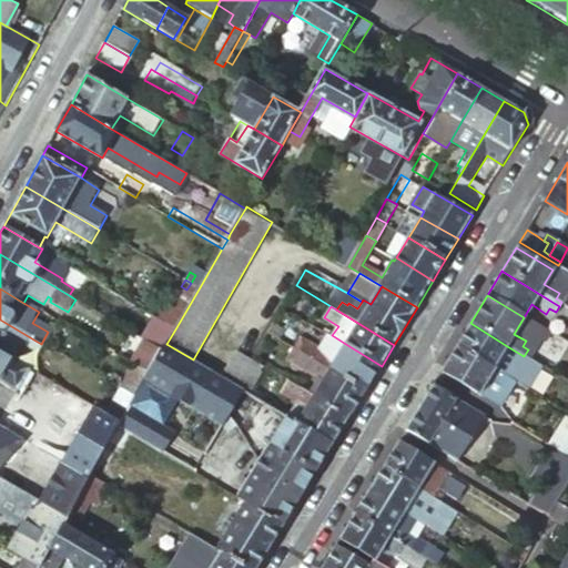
[(0,320),(0,333),(39,356),(44,346),(41,344),(0,320)]
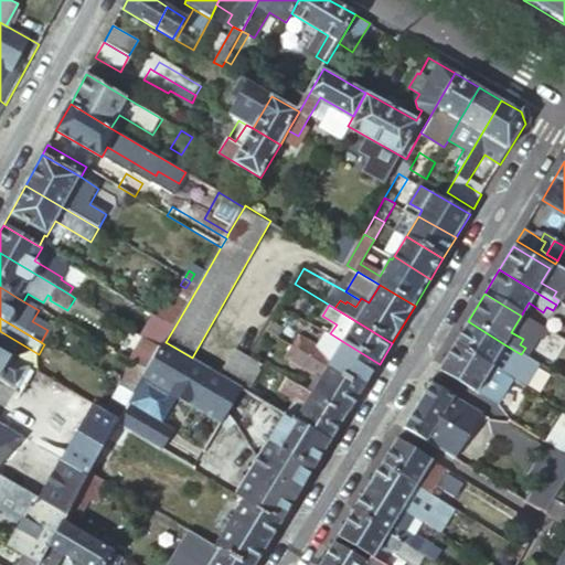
[(468,321),(454,344),(511,380),(514,374),(510,371),(511,369),(496,359),(504,344),(468,321)]
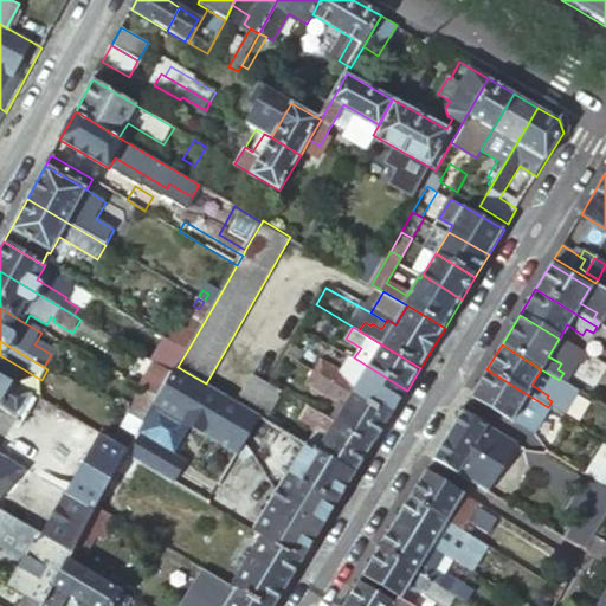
[(143,391),(160,400),(174,374),(144,356),(134,375),(147,384),(143,391)]
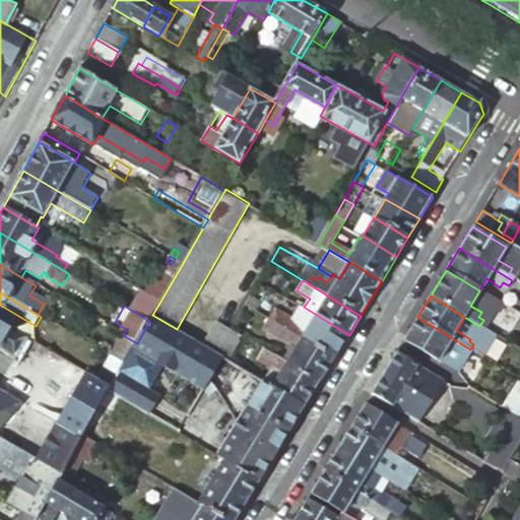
[(272,314),(269,319),(334,359),(349,335),(315,314),(307,328),(278,311),(275,317),(272,314)]
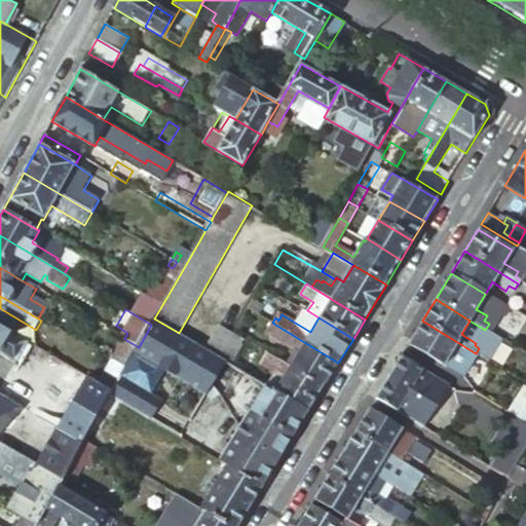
[(151,325),(139,347),(137,350),(217,400),(226,386),(235,392),(227,406),(217,423),(235,435),(220,460),(227,465),(263,487),(294,436),(251,410),(265,385),(263,384),(253,378),(230,364),(205,349),(179,333),(154,318),(151,325)]
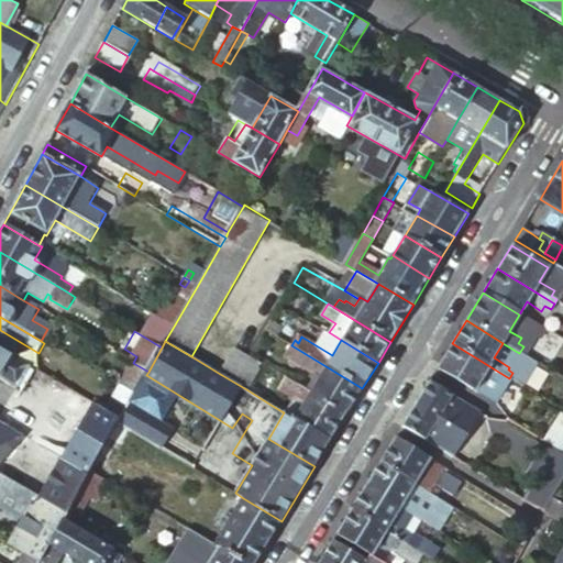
[(509,378),(452,343),(441,361),(435,370),(473,393),(474,390),(493,401),(495,404),(509,379),(509,378)]
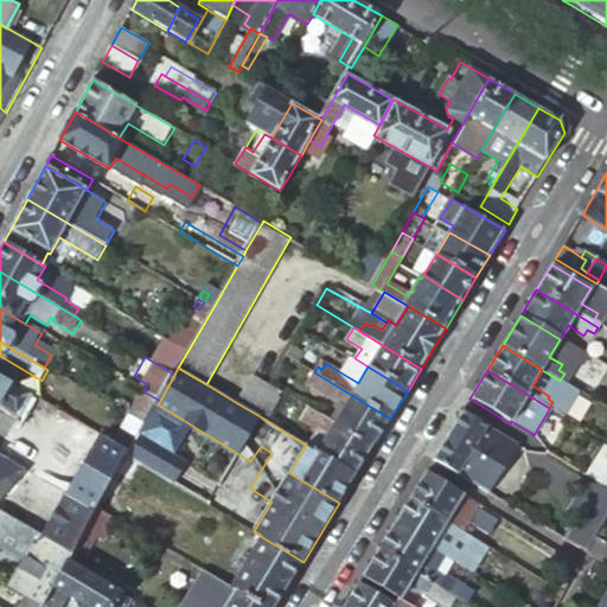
[(553,402),(549,408),(549,409),(553,411),(562,417),(579,391),(560,381),(542,370),(532,385),(549,396),(548,398),(553,402)]
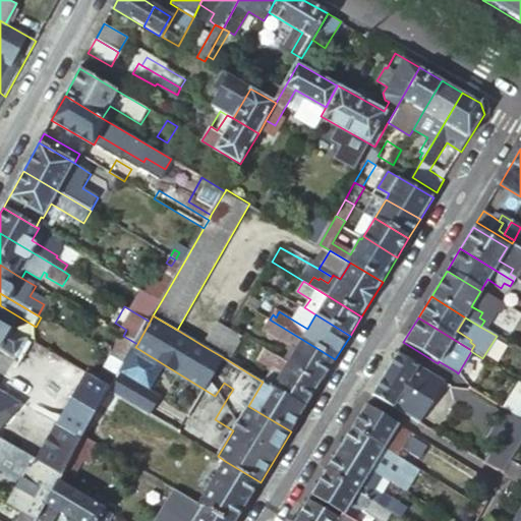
[(287,361),(321,383),(335,359),(270,320),(267,324),(271,326),(269,330),(295,347),(287,361)]
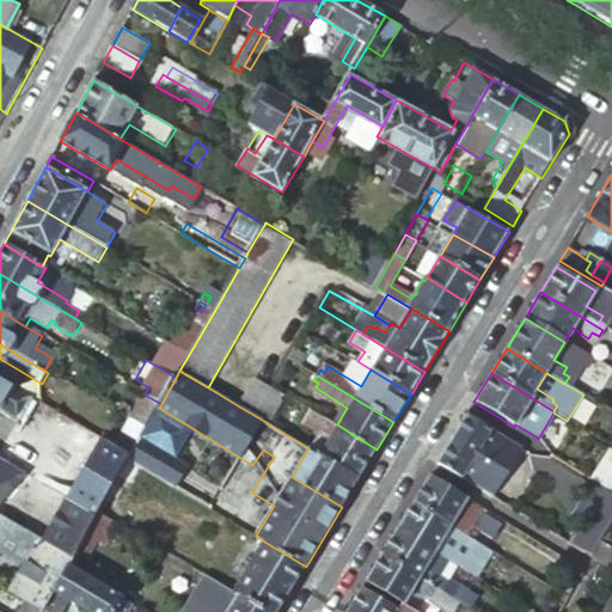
[(257,377),(239,407),(268,423),(286,395),(271,385),(257,377)]
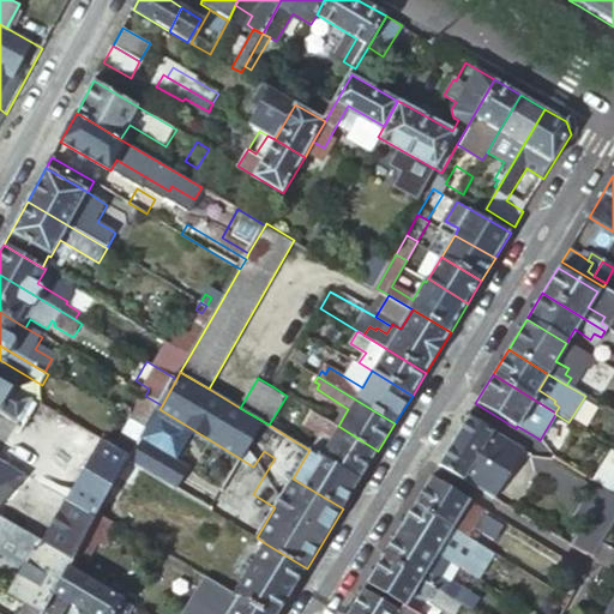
[(0,381),(0,410),(19,421),(0,455),(0,516),(25,531),(31,535),(73,560),(84,541),(101,512),(106,503),(131,461),(0,381)]
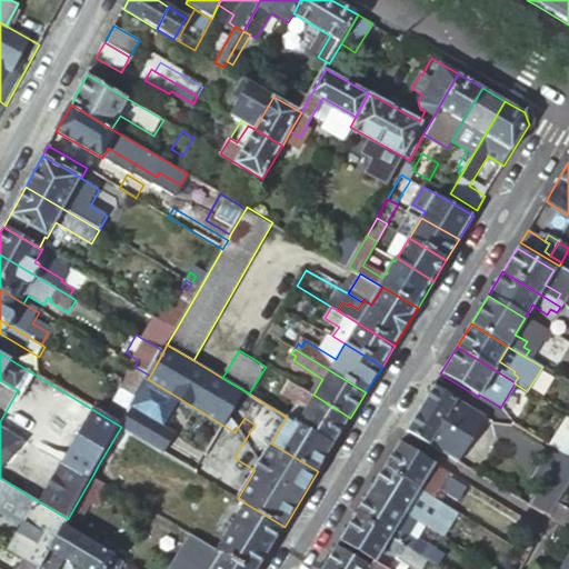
[(285,416),(287,417),(333,446),(350,418),(313,395),(276,372),(269,383),(270,388),(281,395),(292,402),(285,416)]
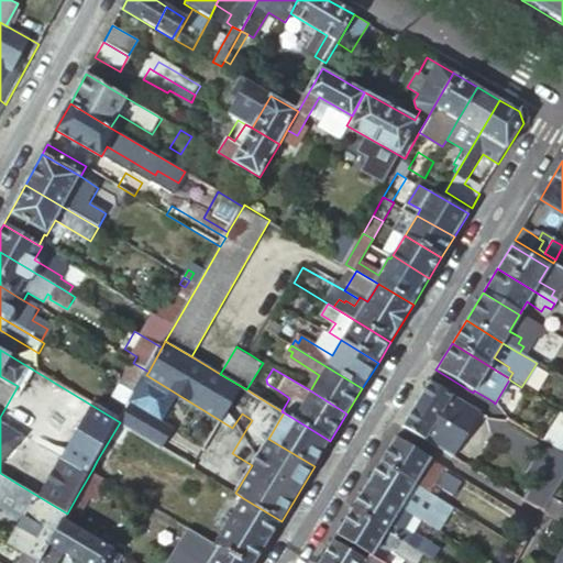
[(134,396),(120,422),(133,430),(235,493),(252,465),(232,453),(243,434),(232,428),(146,375),(134,396)]
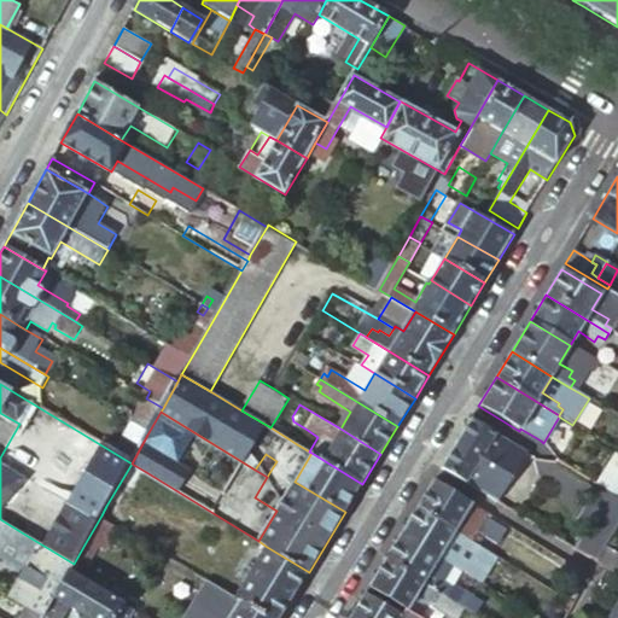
[(470,419),(439,468),(484,495),(496,502),(525,455),(526,454),(517,448),(470,419)]
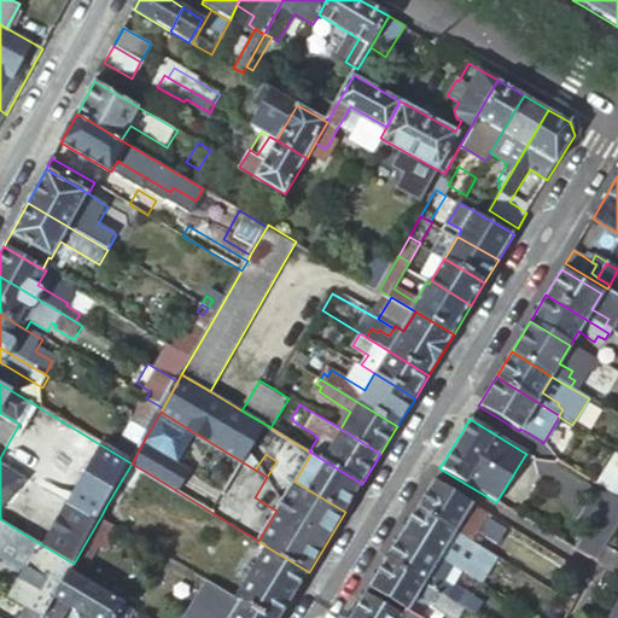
[(305,429),(297,444),(309,452),(318,437),(305,429)]
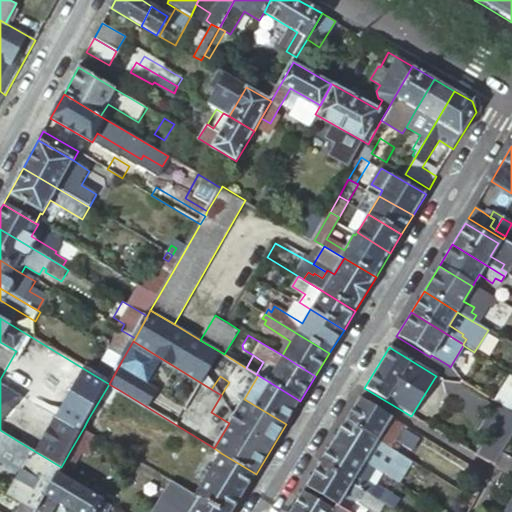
[(300,401),(258,375),(244,399),(286,424),(300,401)]
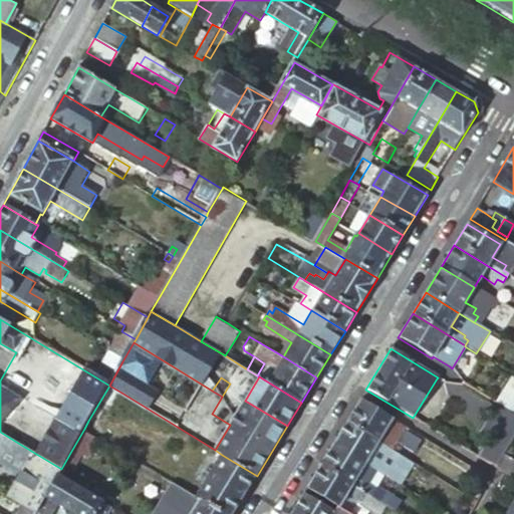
[(221,377),(212,391),(222,397),(230,383),(221,377)]
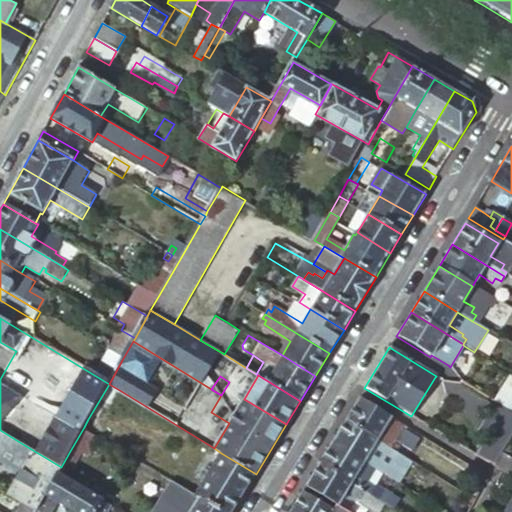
[(121,391),(109,384),(88,419),(98,425),(108,408),(110,409),(121,391)]
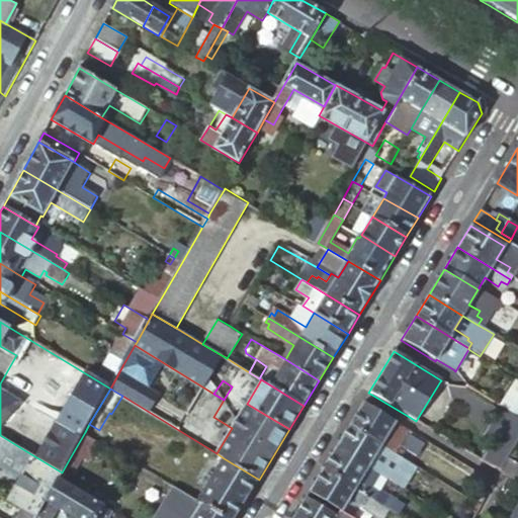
[(517,401),(509,397),(501,411),(508,415),(513,418),(517,421),(517,401)]
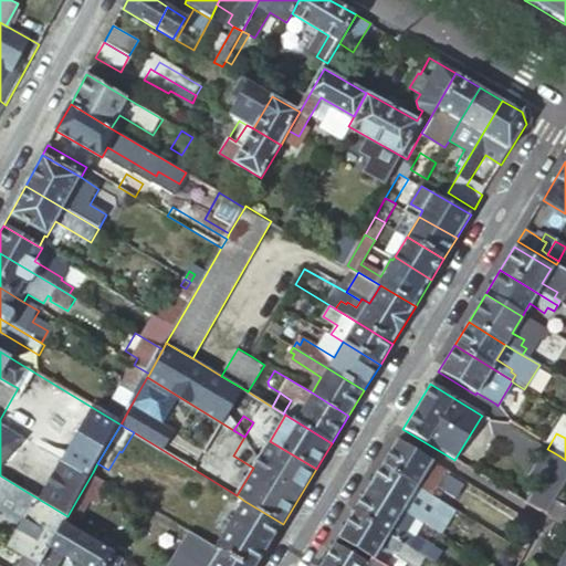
[(449,472),(396,440),(381,464),(435,498),(449,472)]
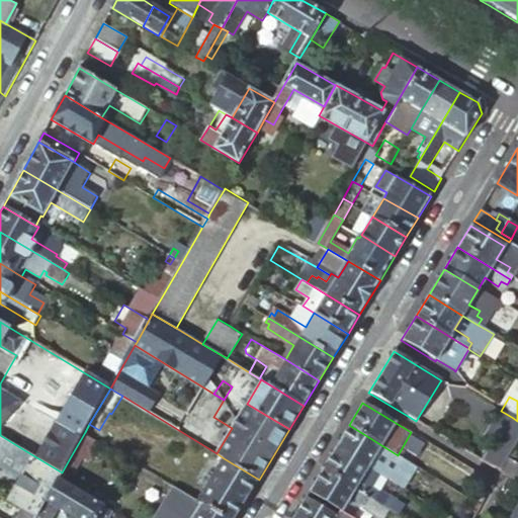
[(517,439),(517,421),(513,418),(508,415),(480,460),(493,468),(498,471),(501,467),(505,461),(516,443),(517,439)]
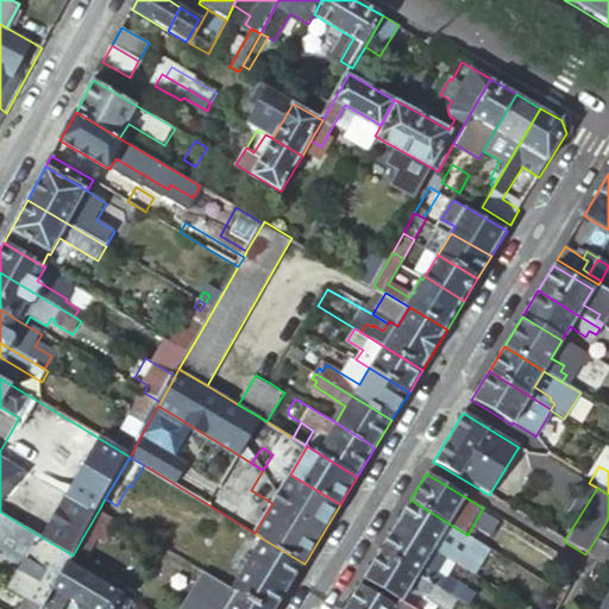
[(410,500),(394,526),(431,548),(439,535),(460,550),(469,537),(468,535),(410,500)]
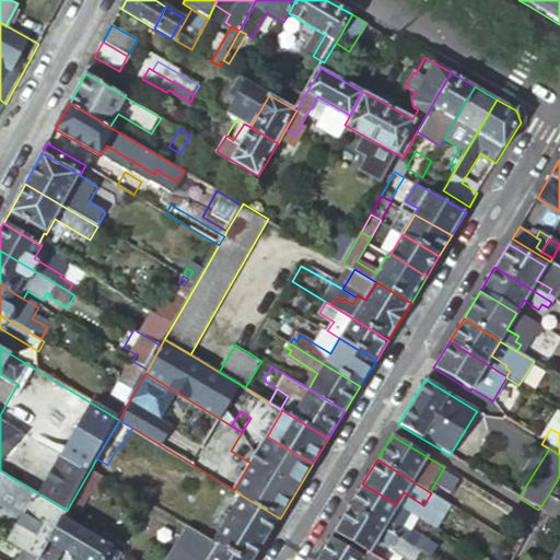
[(92,467),(77,493),(94,503),(108,478),(92,467)]
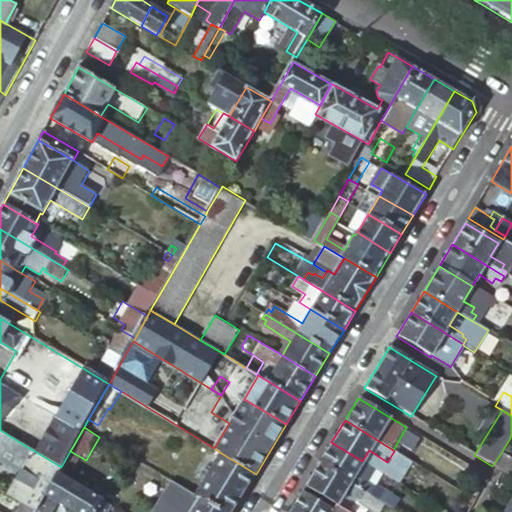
[(331,442),(318,464),(381,502),(390,508),(396,498),(373,484),(380,472),(362,461),(331,442)]
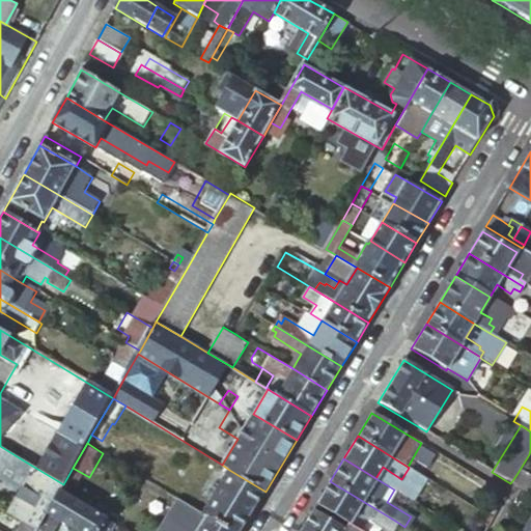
[(2,509),(16,519),(37,530),(60,491),(63,484),(27,463),(22,469),(33,475),(14,508),(5,504),(2,509)]
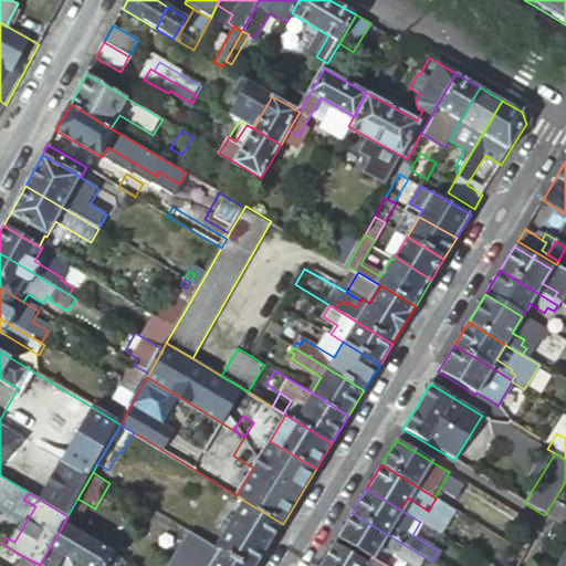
[(77,499),(67,516),(64,523),(81,533),(95,509),(77,499)]
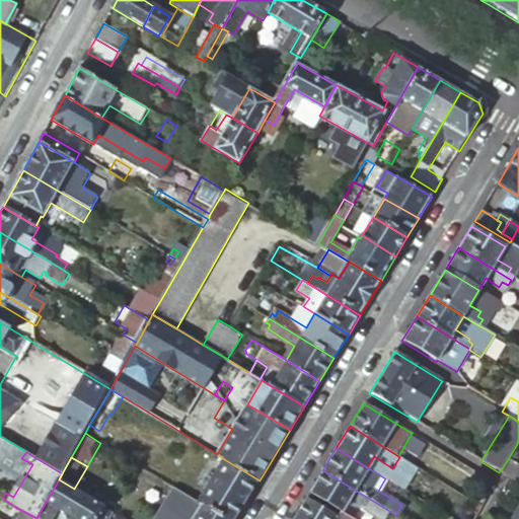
[(198,502),(224,518),(235,518),(260,480),(224,459),(198,502)]
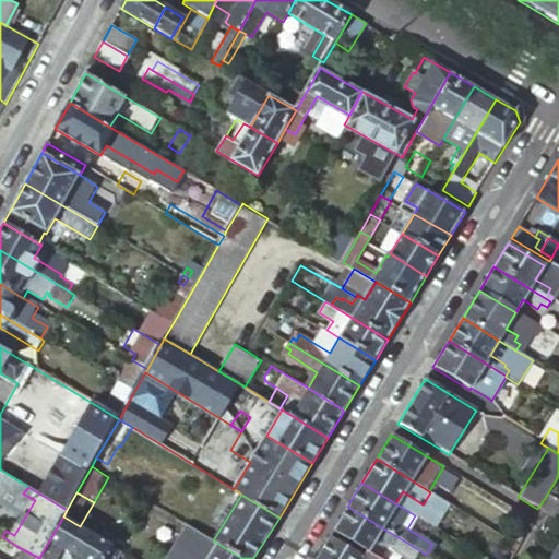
[(558,506),(545,498),(540,504),(537,509),(549,516),(558,523),(558,506)]
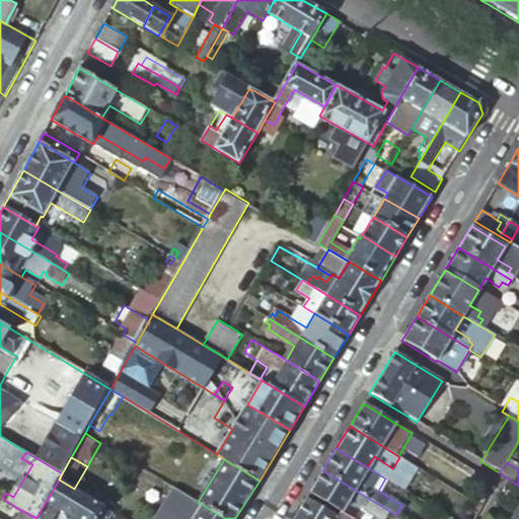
[(322,470),(308,493),(352,518),(360,506),(380,518),(386,509),(322,470)]
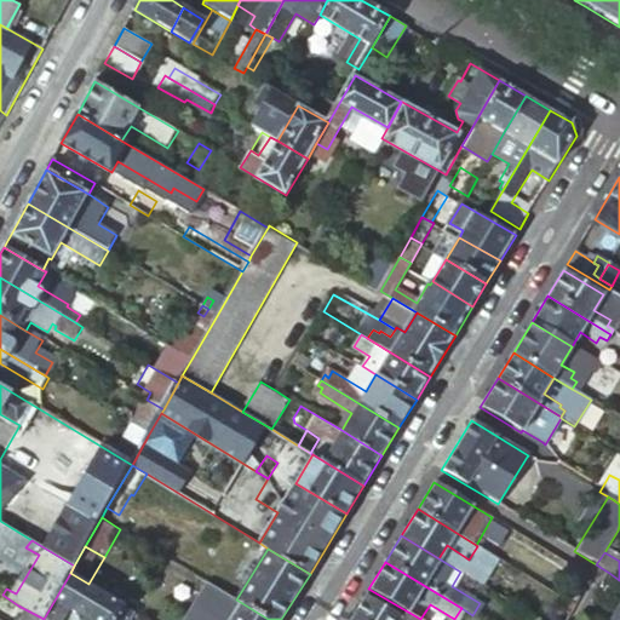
[(70,573),(44,619),(42,619),(59,619),(67,608),(86,619),(132,619),(137,614),(137,613),(89,584),(70,573)]
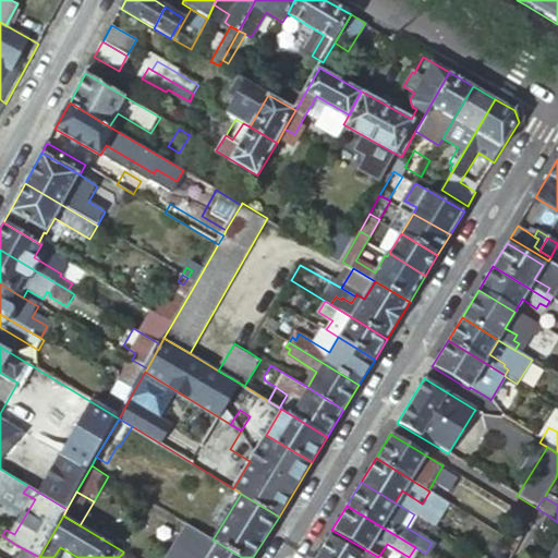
[(241,557),(213,540),(194,529),(185,543),(208,557),(241,557)]
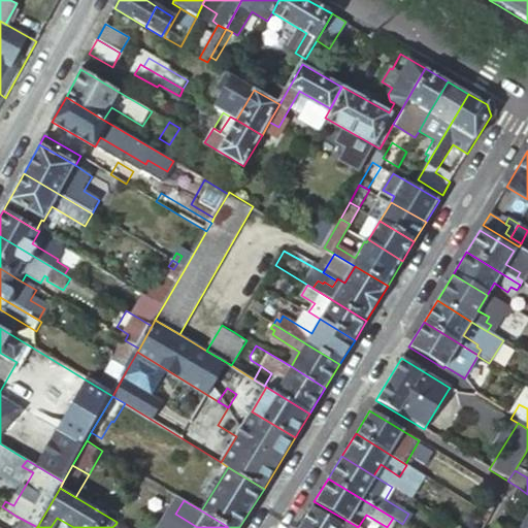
[(358,527),(314,501),(298,527),(300,527),(358,527)]
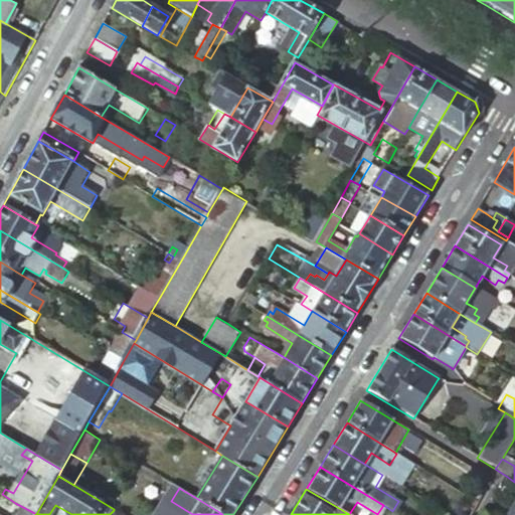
[(15,503),(7,514),(35,514),(36,514),(15,503)]
